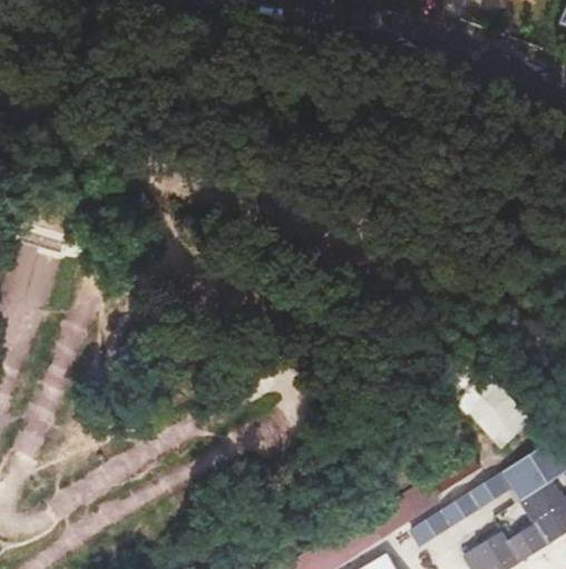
[(449,392),(478,365),(443,329),(416,355),(449,392)]
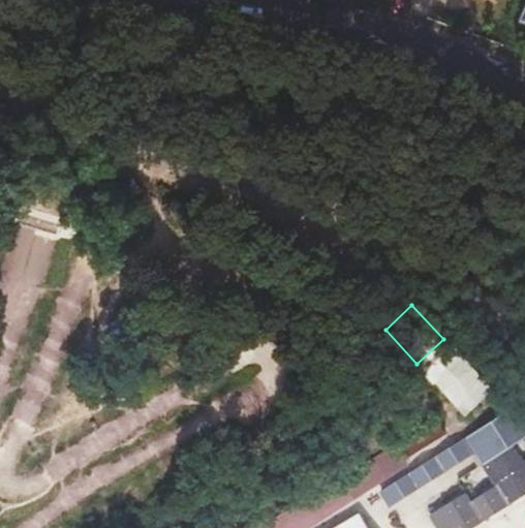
[(492,392),(443,339),(417,364),(465,415),(492,392)]
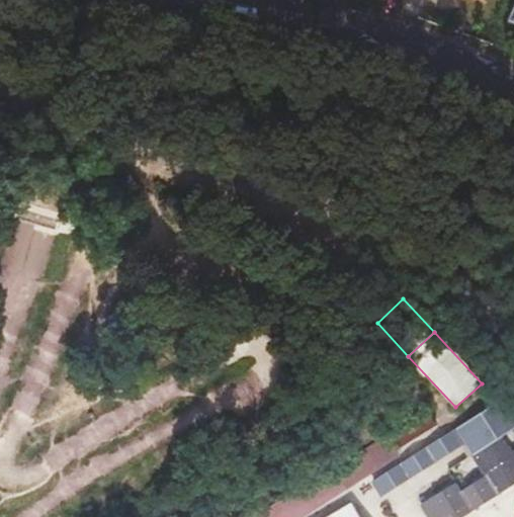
[(467,476),(441,492),(456,516),(460,516),(513,483),(513,431),(512,428),(485,445),(499,468),(474,485),(467,476)]
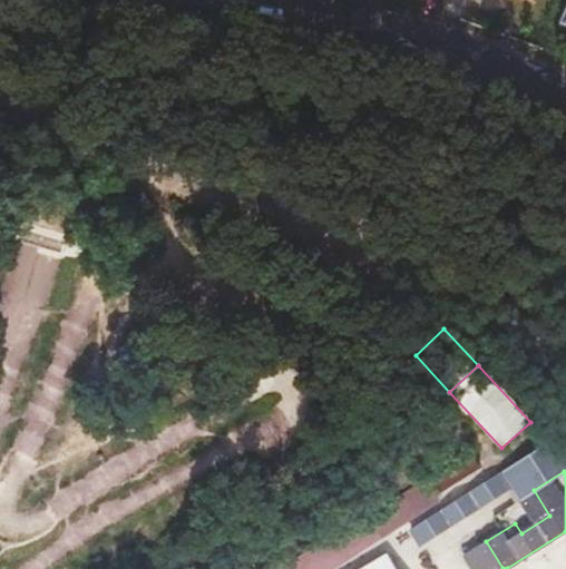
[(506,491),(497,477),(410,533),(419,547),(425,542),(425,543),(506,491)]
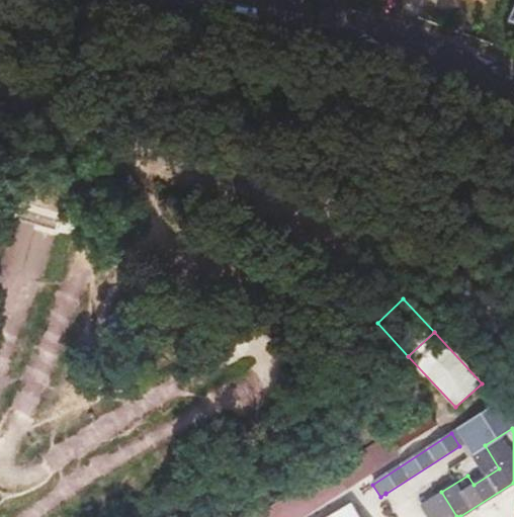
[(390,454),(379,440),(330,472),(340,487),(390,454)]
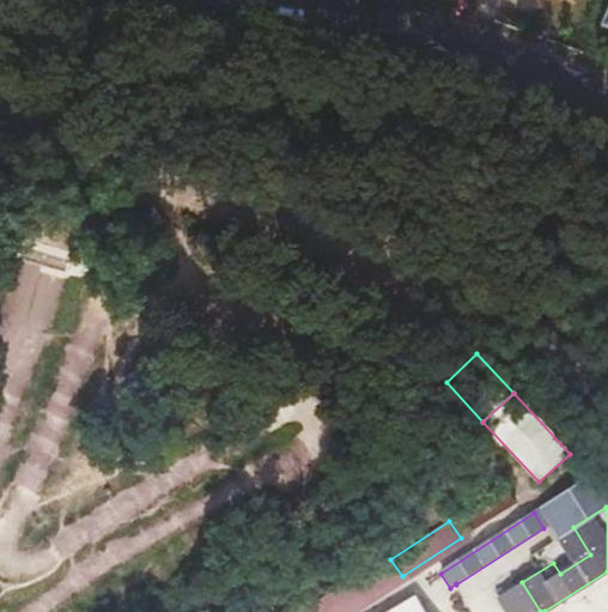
[(402,576),(390,559),(360,579),(371,595),(402,576)]
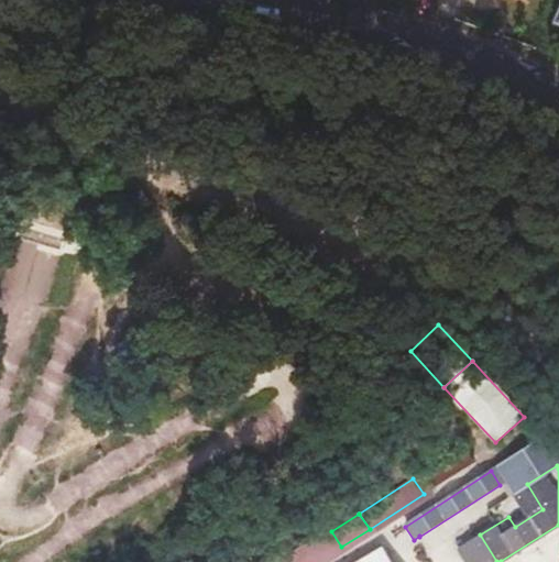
[(317,540),(328,555),(341,547),(331,531),(317,540)]
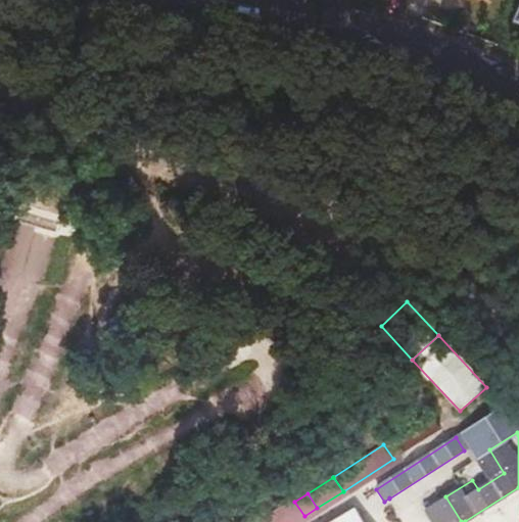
[(461,521),(445,496),(438,502),(449,521),(461,521)]
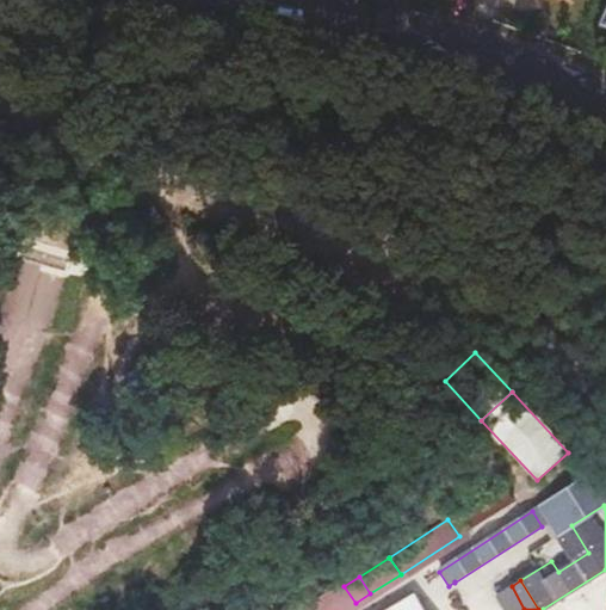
[(344,609),(356,603),(344,586),(313,607),(314,609),(344,609)]
